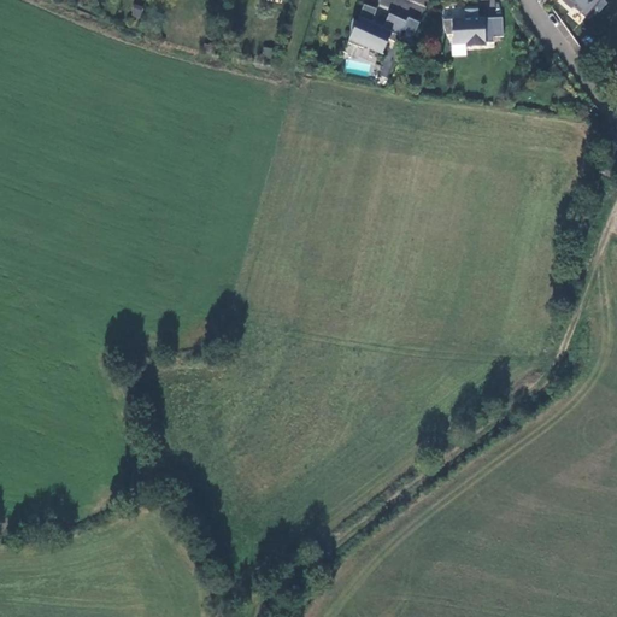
[(607,1),(606,0),(564,0),(589,22),(607,1)]
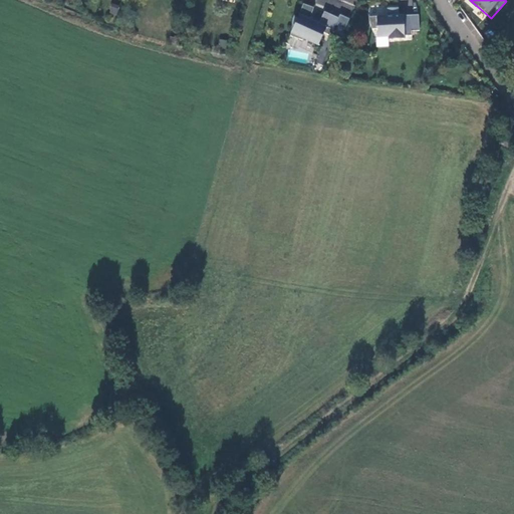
[(115,15),(118,6),(111,4),(108,12),(115,15)]
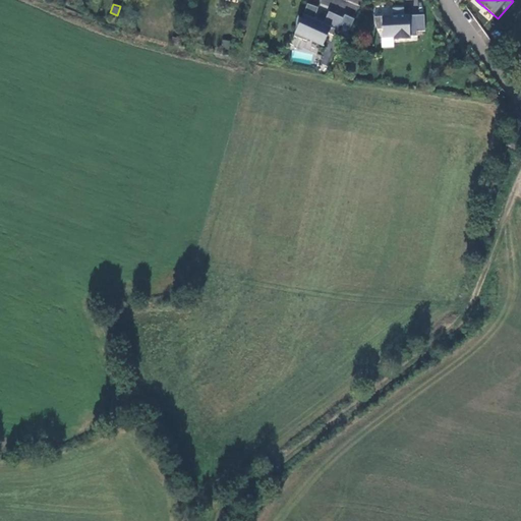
[(306,6),(301,20),(297,19),(296,21),(295,26),(294,31),(295,34),(293,39),(306,43),(307,41),(322,48),(328,36),(335,39),(340,27),(343,20),(328,13),(324,22),(319,20),(316,23),(313,21),(317,9),(306,6)]
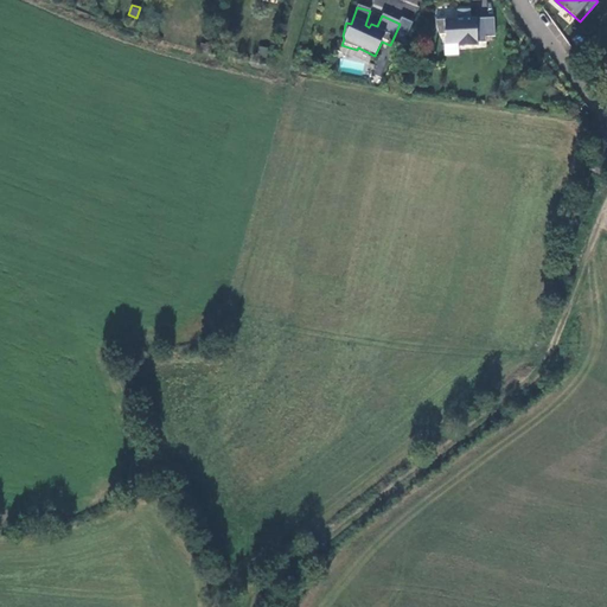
[(470,10),(458,11),(458,19),(435,20),(435,21),(435,25),(435,26),(436,30),(436,31),(438,33),(439,34),(445,34),(446,44),(458,44),(458,48),(477,46),(477,43),(486,43),(486,37),(494,37),(494,18),(475,19),(475,18),(471,19),(470,10)]
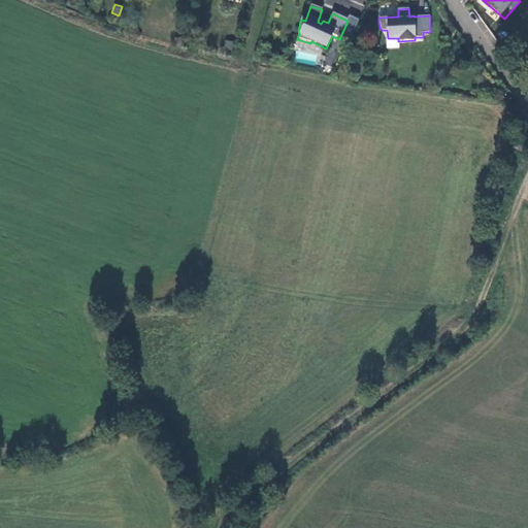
[(349,17),(348,21),(344,28),(347,29),(354,32),(359,22),(349,17)]
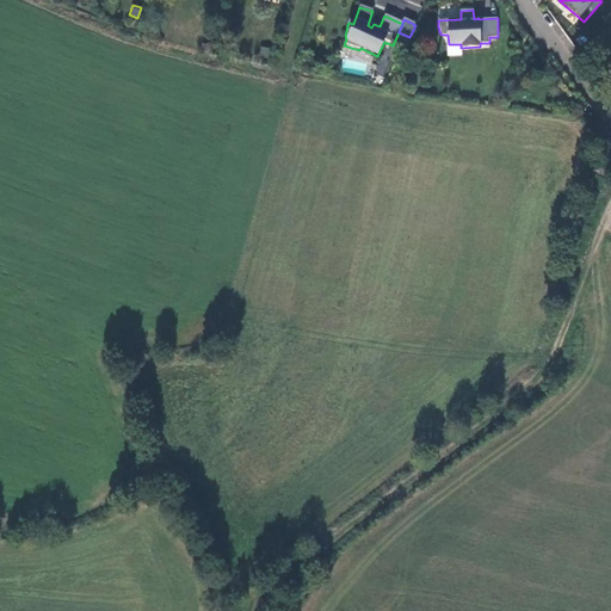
[(406,44),(409,37),(401,34),(397,41),(406,44)]
